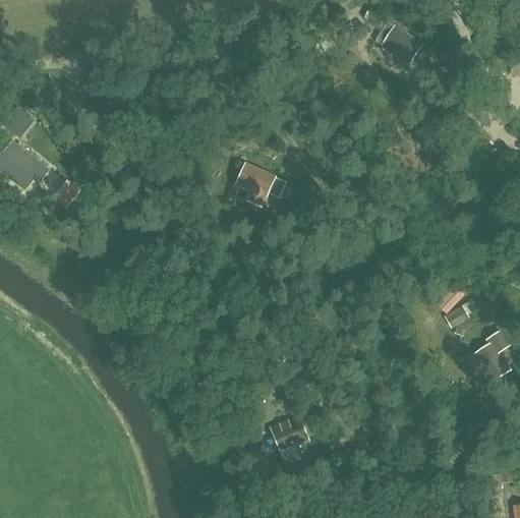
[(388,21),(377,39),(409,61),(420,44),(388,21)]
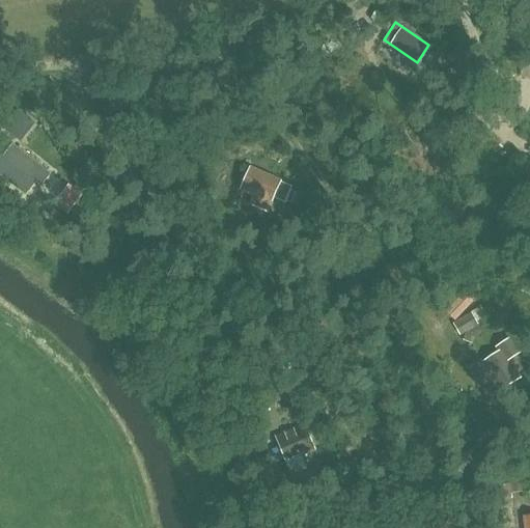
[(32,122),(8,106),(0,117),(0,119),(22,136),(32,122)]
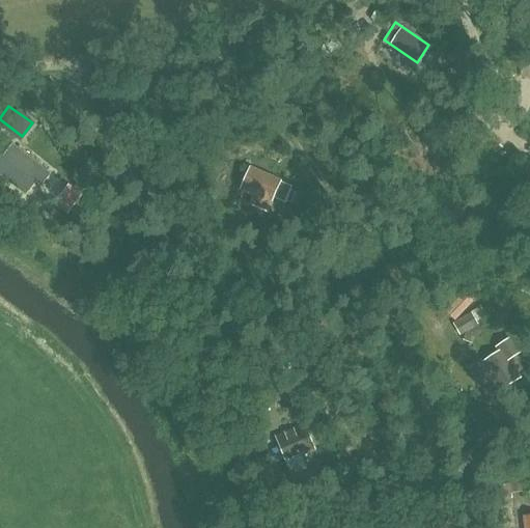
[(11,141),(0,156),(0,172),(25,192),(34,181),(35,179),(40,184),(50,171),(11,141)]
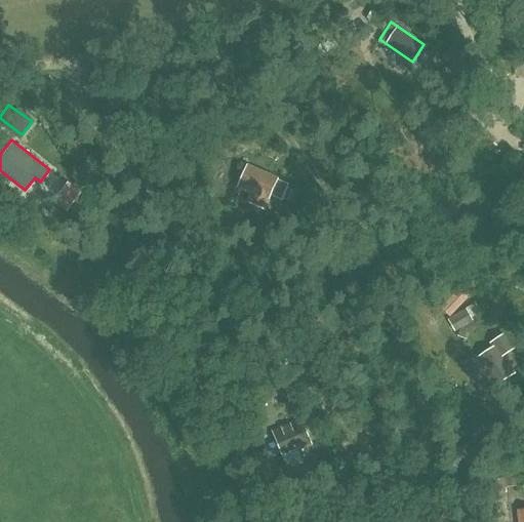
[(287,182),(246,163),(238,184),(252,190),(248,200),(263,206),(270,192),(280,197),(287,182)]
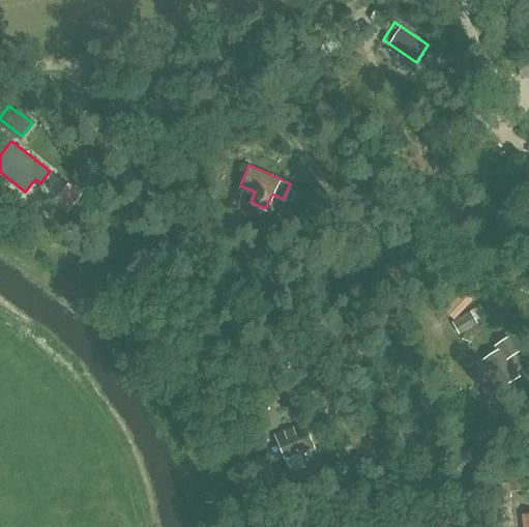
[(81,193),(67,182),(53,202),(66,212),(81,193)]
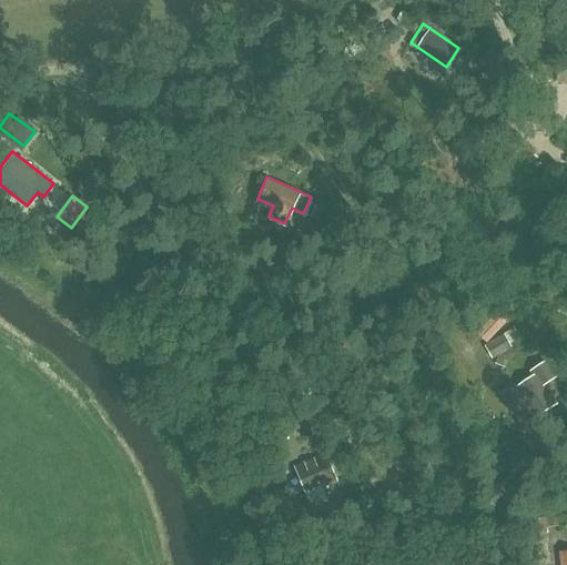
[(516,384),(526,401),(515,407),(524,422),(554,402),(542,383),(554,375),(543,360),(530,367),(534,372),(516,384)]
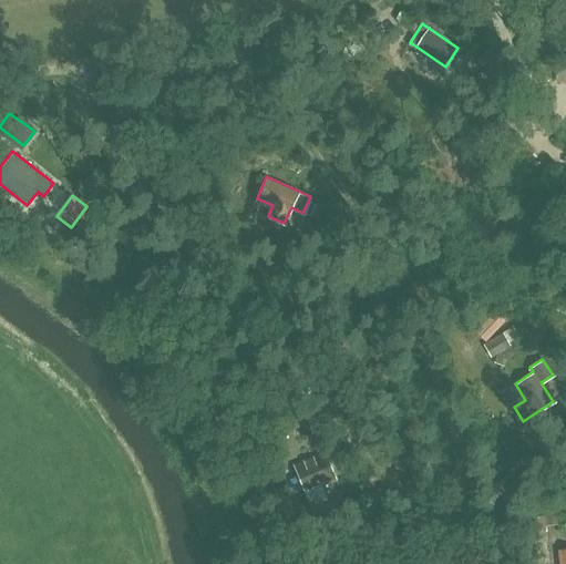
[(305,488),(309,500),(326,494),(320,482),(335,475),(323,451),(292,463),(304,489),(305,488)]
